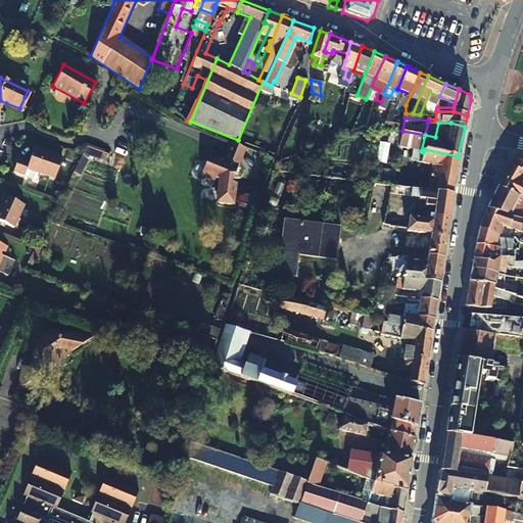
[(453,194),(458,156),(425,149),(423,152),(421,151),(425,135),(402,131),(399,147),(412,149),(410,162),(430,168),(429,178),(437,180),(435,192),(453,194)]
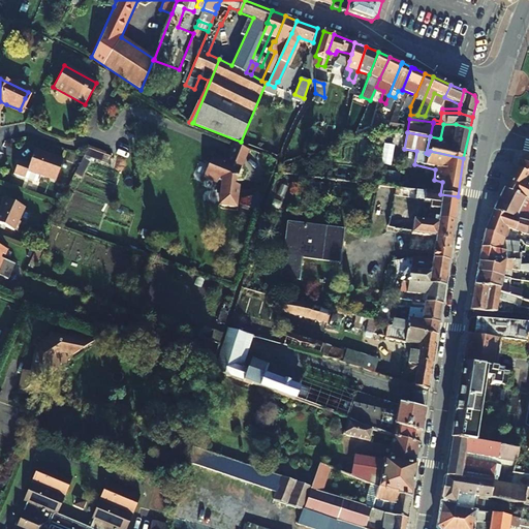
[(228,158),(242,163),(248,149),(235,144),(228,158)]
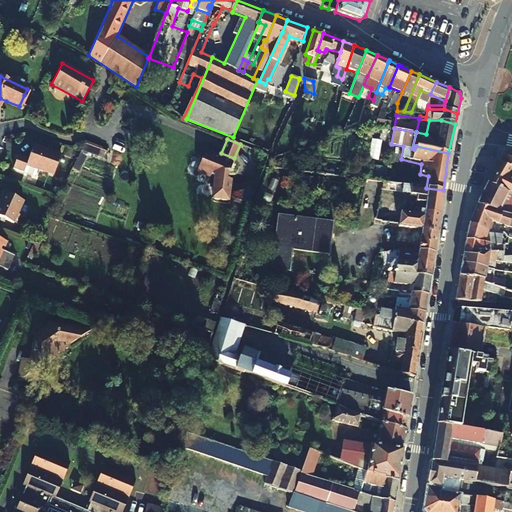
[(53,174),(61,154),(33,144),(28,158),(18,154),(12,168),(23,172),(26,164),(53,174)]
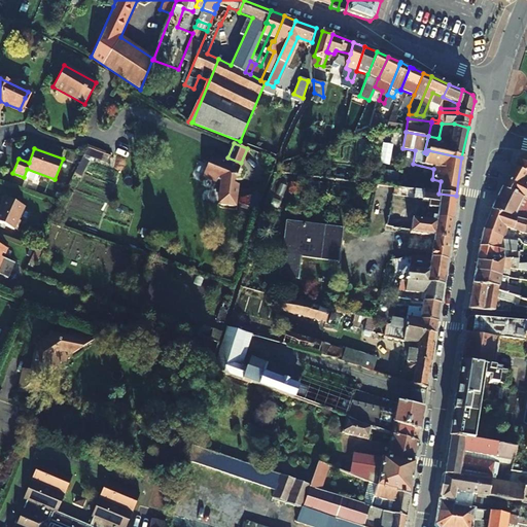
[(226,161),(213,155),(204,179),(220,185),(222,201),(225,201),(226,206),(240,204),(238,183),(233,183),(241,163),(227,157),(226,161)]
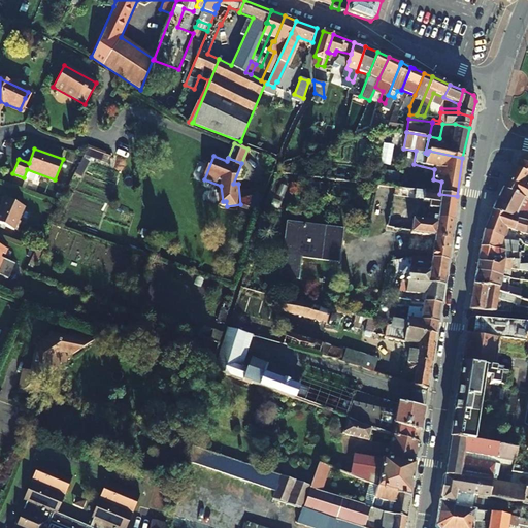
[(527,173),(527,174),(527,173),(527,156),(519,160),(515,167),(527,173)]
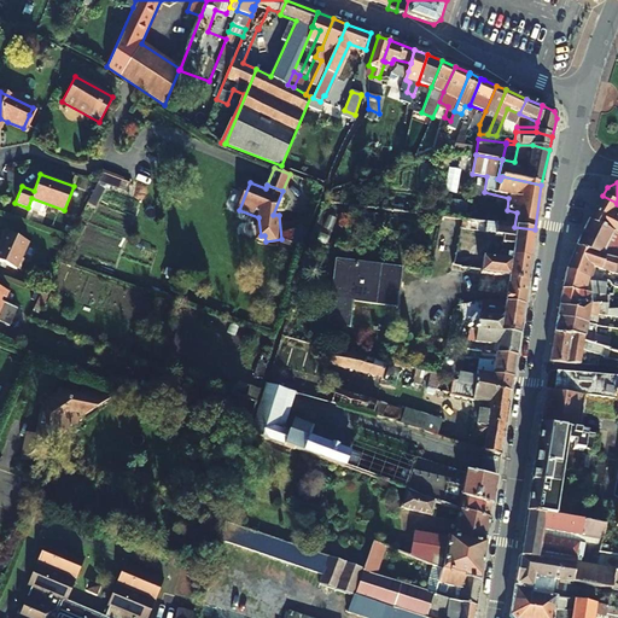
[(617,235),(617,217),(612,215),(617,204),(617,203),(602,196),(587,221),(612,233),(617,235)]
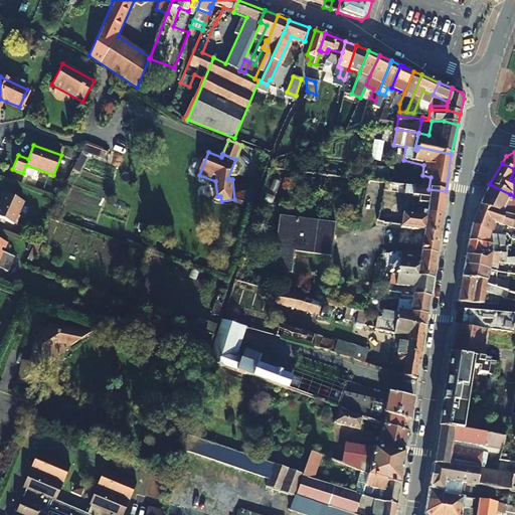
[(378,172),(376,181),(385,183),(388,183),(389,173),(378,172)]
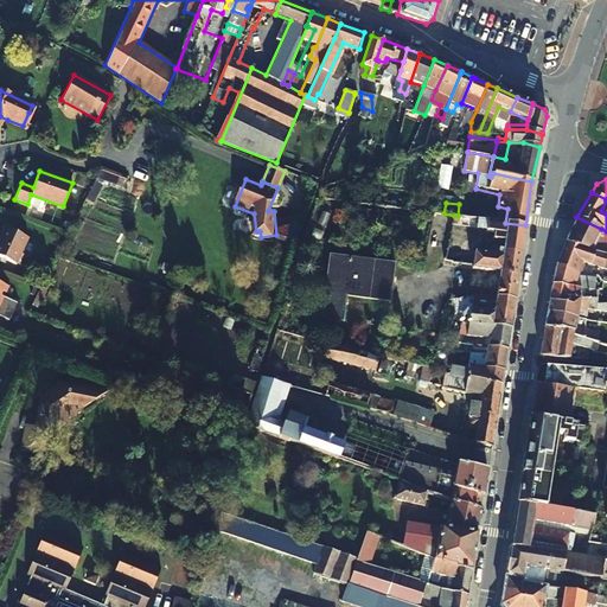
[(502,251),(521,253),(525,225),(505,223),(458,216),(454,216),(453,224),(493,231),(490,254),(502,255),(502,251)]
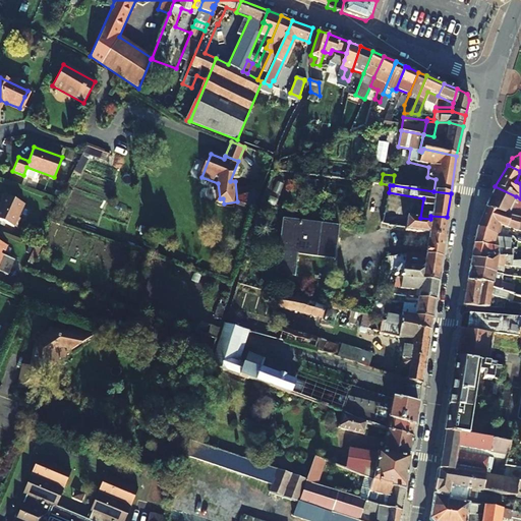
[(486,208),(508,215),(516,196),(495,186),(484,208),(486,208)]
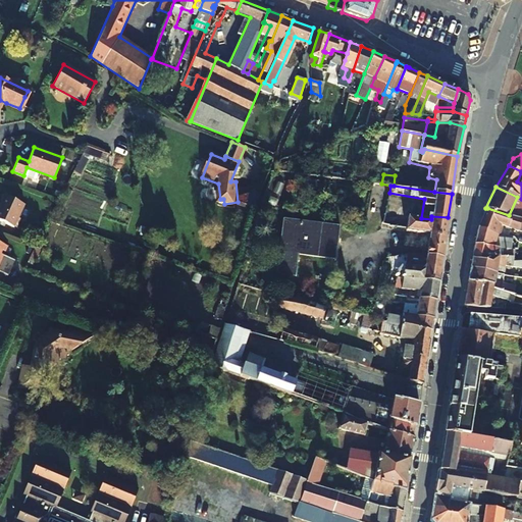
[(0,221),(14,228),(24,205),(3,196),(0,203),(0,221)]
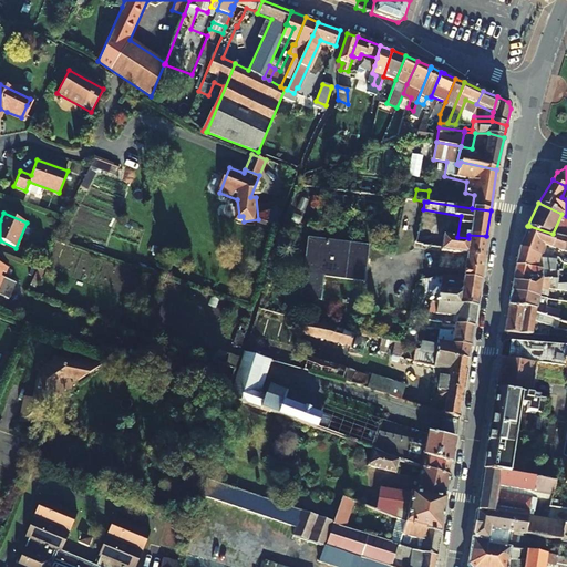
[(540,257),(542,255),(544,245),(566,251),(566,237),(553,234),(529,226),(527,226),(517,248),(518,248),(540,257)]
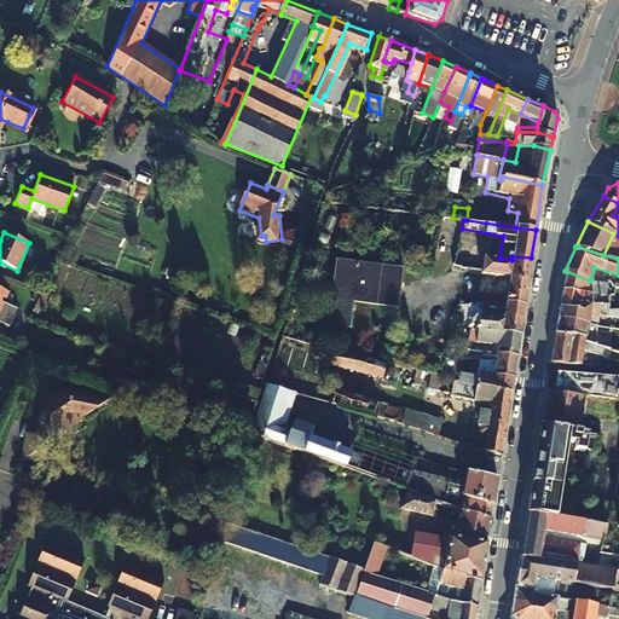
[(481,270),(484,256),(475,255),(473,268),(481,270)]
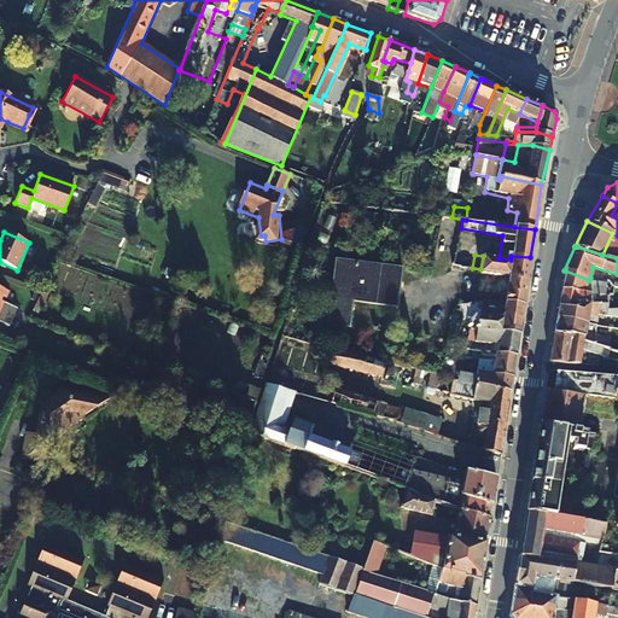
[(472,268),(468,267),(467,275),(481,277),(482,273),(508,277),(505,303),(522,304),(523,304),(530,257),(511,256),(511,260),(499,258),(483,256),(481,269),(472,268)]
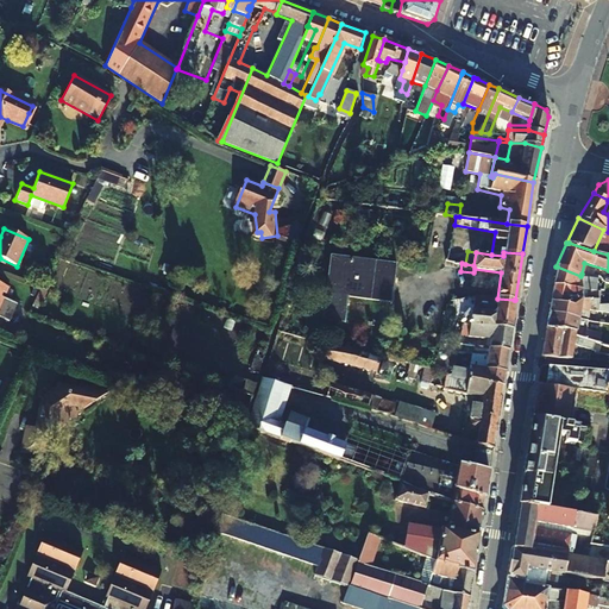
[(391,300),(396,268),(331,257),(322,316),(345,320),(349,293),(391,300)]
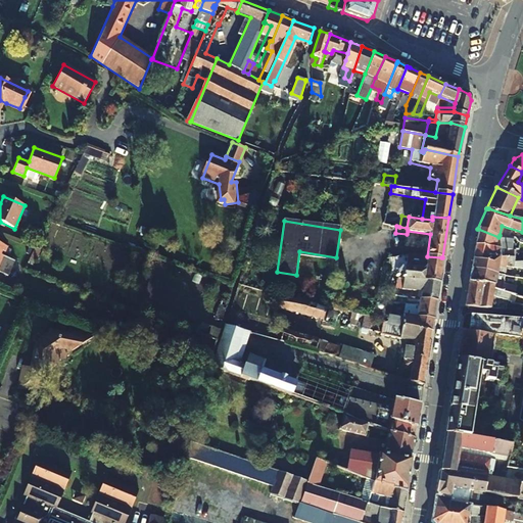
[(478,229),(477,229),(477,230),(475,244),(476,245),(512,250),(513,241),(498,238),(498,237),(478,229)]
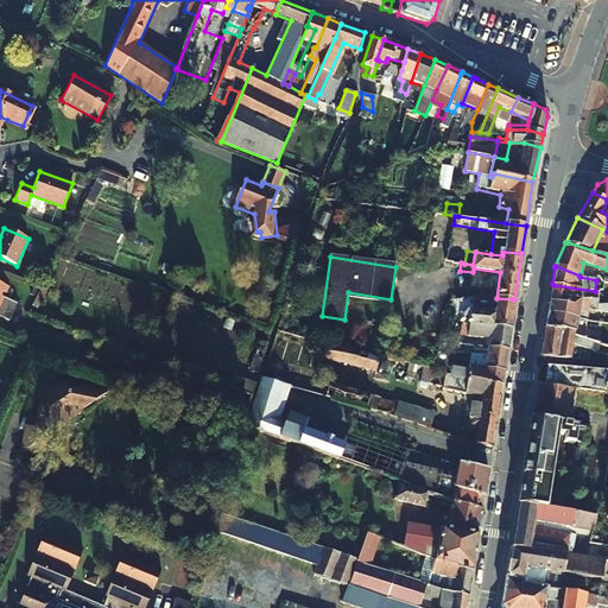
[(5,297),(10,286),(0,282),(0,315),(10,321),(18,303),(5,297)]
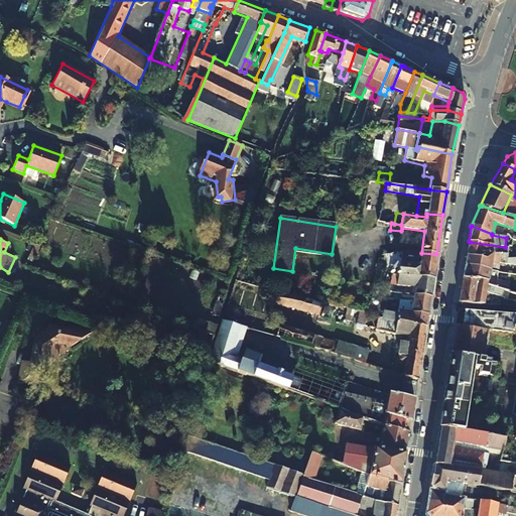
[(469,241),(466,256),(468,256),(485,259),(494,252),(501,253),(505,253),(506,247),(505,247),(470,242),(469,241)]
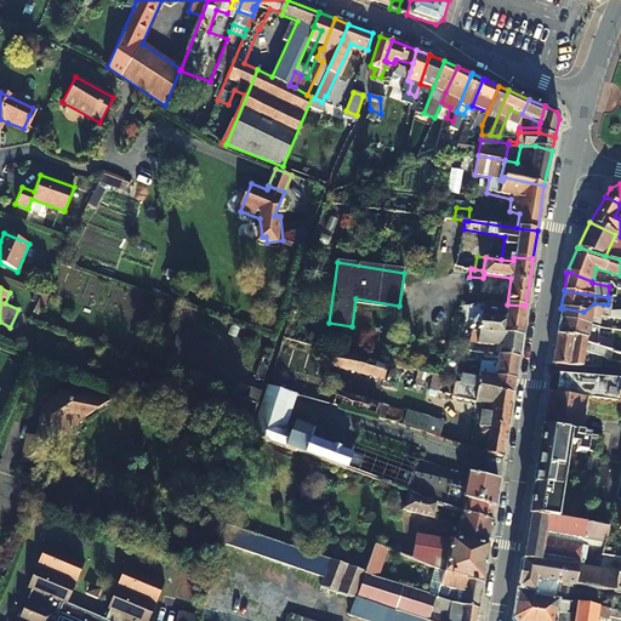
[(507,305),(484,302),(483,317),(480,317),(478,332),(519,336),(522,336),(522,331),(525,306),(524,306),(507,305)]
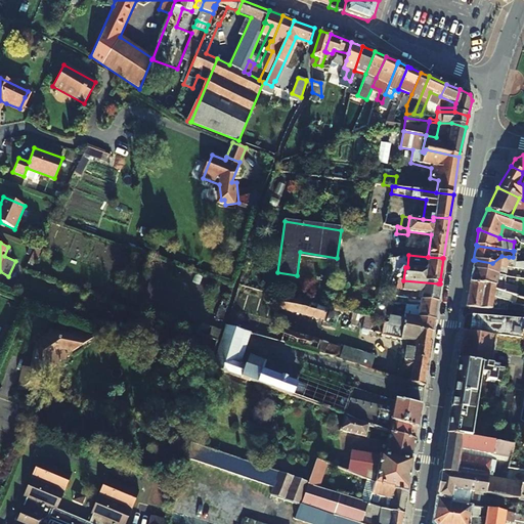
[(473,269),(498,274),(498,272),(506,273),(507,267),(523,268),(523,261),(516,262),(516,257),(513,257),(509,257),(501,256),(492,263),(475,260),(473,260),(472,269),(473,269)]
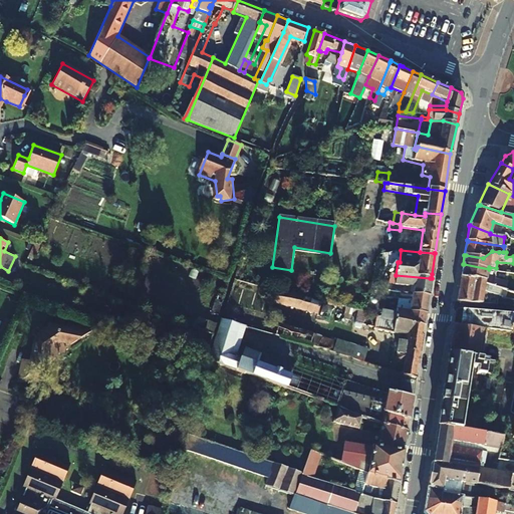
[(496,286),(506,289),(508,281),(495,278),(495,277),(487,275),(489,269),(464,264),(463,264),(461,276),(463,277),(464,277),(485,280),(484,284),(496,286)]
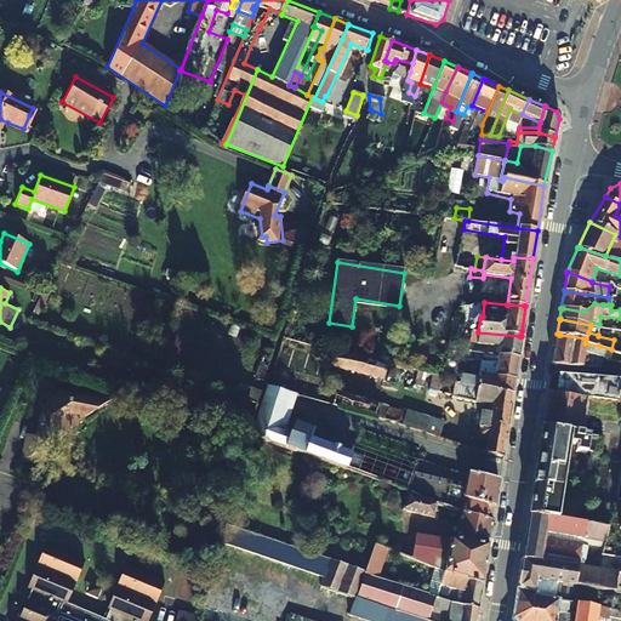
[(519,336),(478,332),(477,343),(500,346),(499,355),(518,358),(522,336),(519,336)]
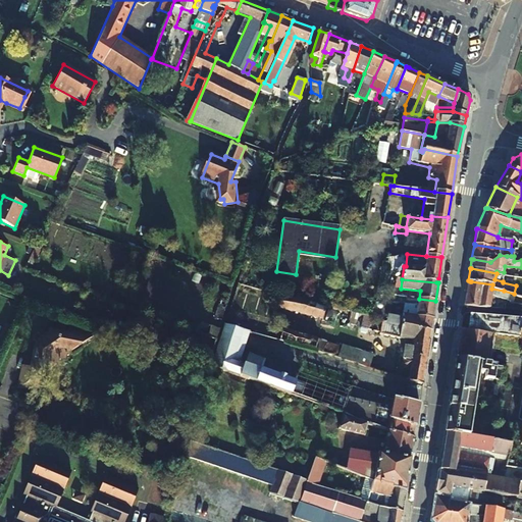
[(491,293),(491,289),(492,284),(471,281),(470,281),(468,280),(467,291),(468,291),(491,293)]
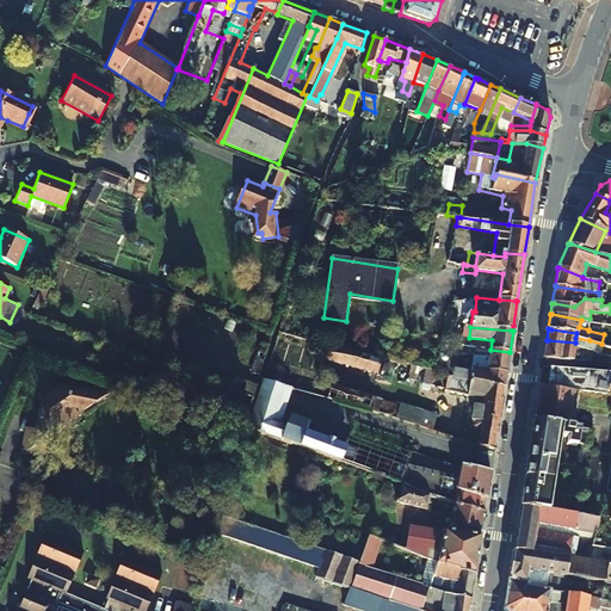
[(548,340),(547,340),(544,358),(573,360),(575,343),(548,340)]
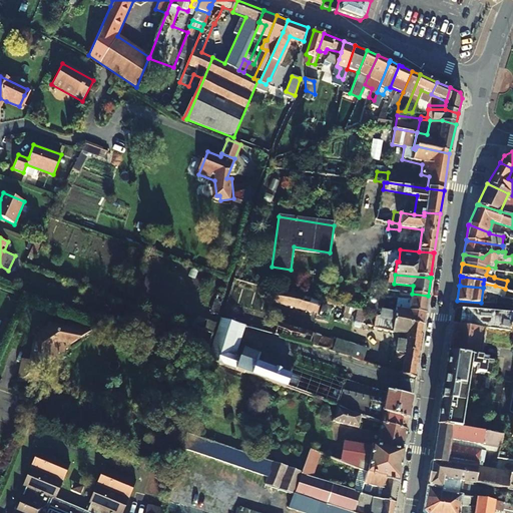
[(210,313),(217,315),(225,289),(218,287),(210,313)]
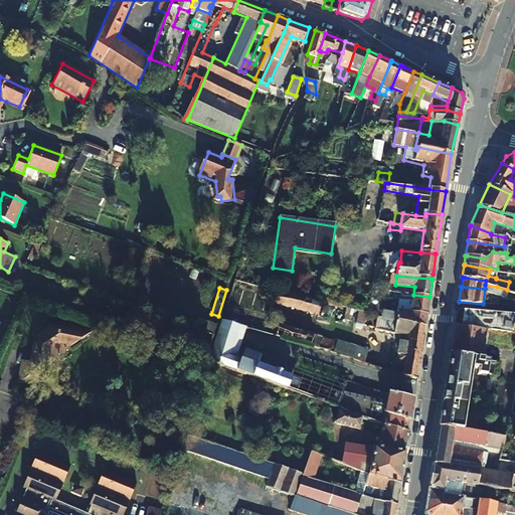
[(318,315),(321,301),(288,293),(275,290),(271,303),(318,315)]
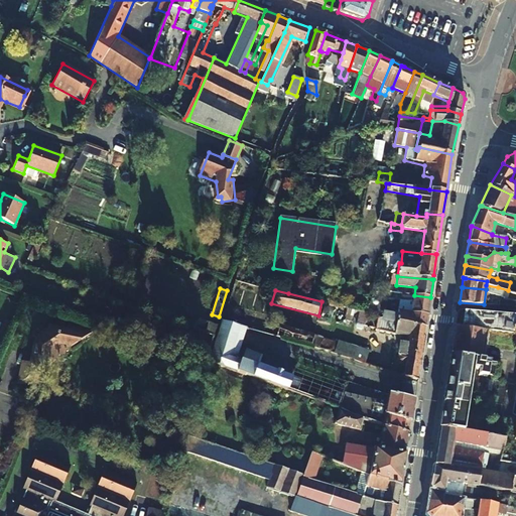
[(396,309),(398,309),(427,314),(430,297),(414,295),(399,292),(396,309)]
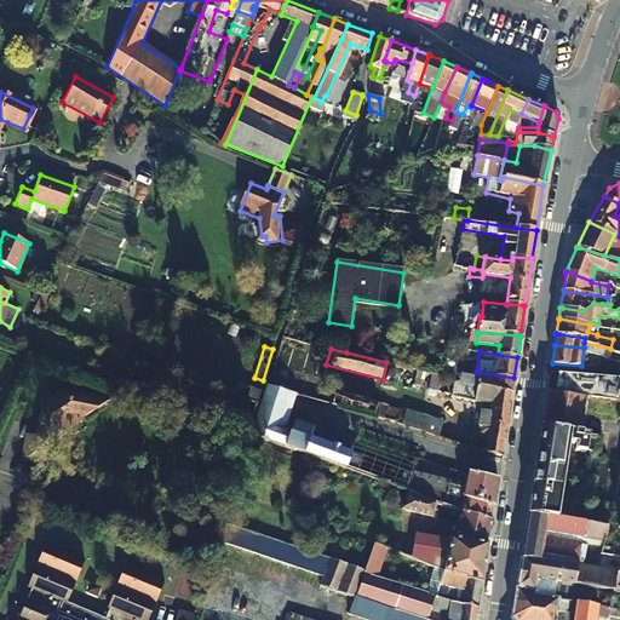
[(445,378),(453,379),(454,379),(454,382),(460,383),(461,373),(463,369),(463,363),(445,359),(441,375),(445,378)]
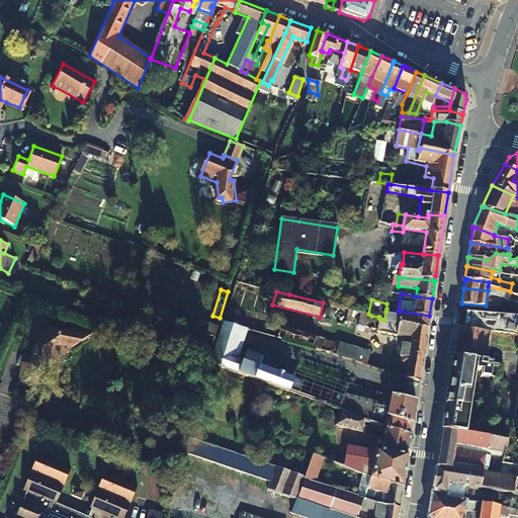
[(429,316),(400,311),(399,317),(390,316),(390,314),(385,312),(384,320),(426,328),(428,328),(429,316)]
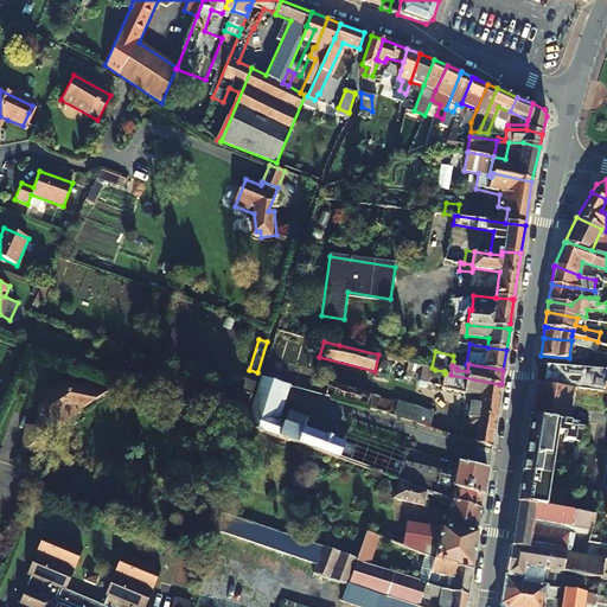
[(574,389),(606,393),(606,394),(606,408),(606,410),(606,409),(606,375),(605,375),(606,370),(544,364),(537,371),(536,378),(536,383),(537,384),(574,389)]
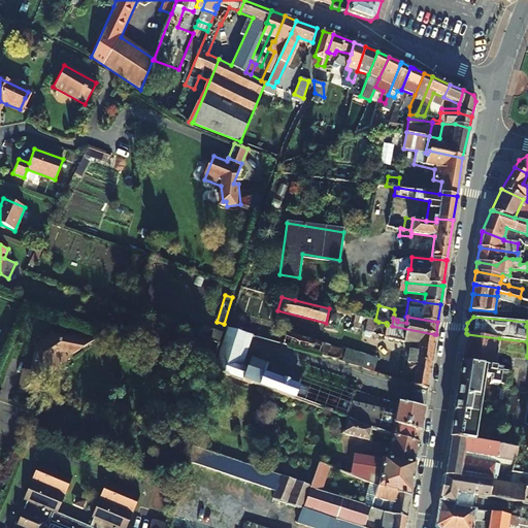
[(432,359),(436,334),(434,334),(392,326),(387,325),(387,323),(386,323),(383,336),(414,342),(413,350),(409,350),(405,370),(409,371),(407,383),(427,388),(431,362),(432,359)]
